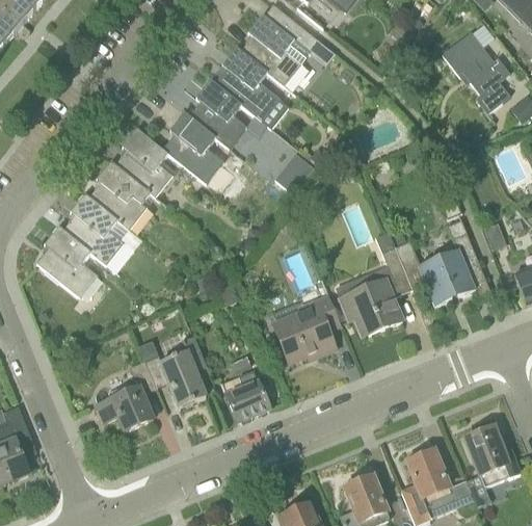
[(18,33),(25,25),(23,23),(43,0),(0,0),(0,49),(16,32),(18,33)]
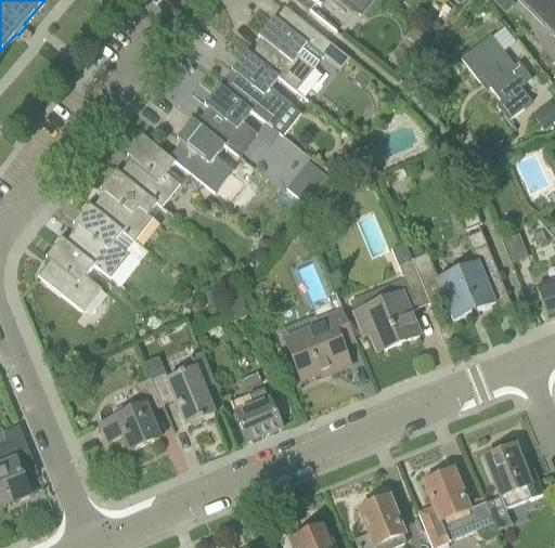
[(314,0),(309,7),(337,28),(344,21),(320,1),(321,0),(314,0)]
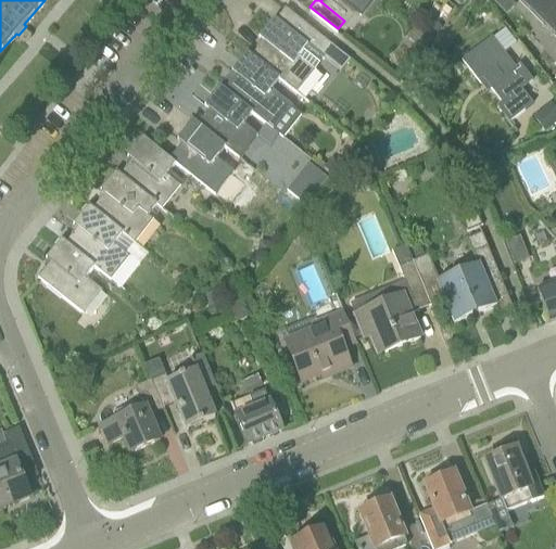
[(349,20),(356,9),(345,0),(339,0),(333,8),(349,20)]
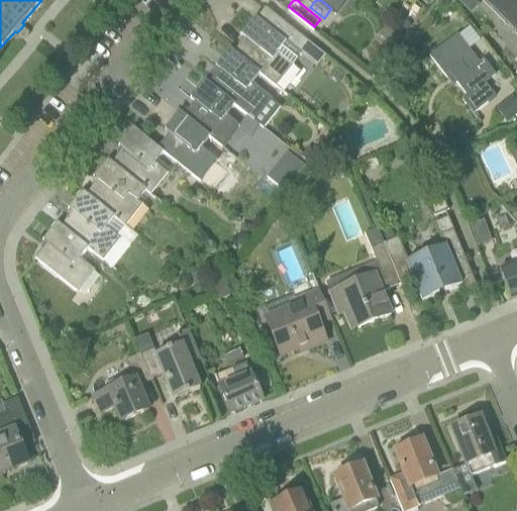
[(487,0),(516,29),(516,0),(487,0)]
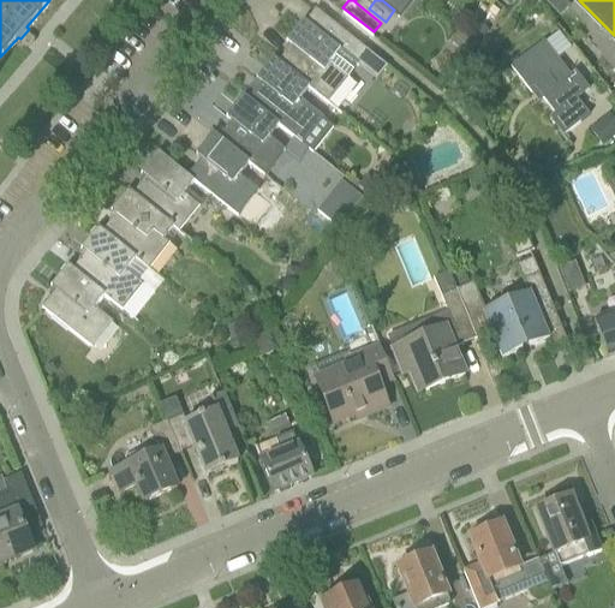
[(388,61),(316,4),(305,17),(303,16),(286,37),(291,41),(278,57),(310,83),(311,82),(330,97),(351,72),(330,57),(340,45),(378,75),(388,61)]
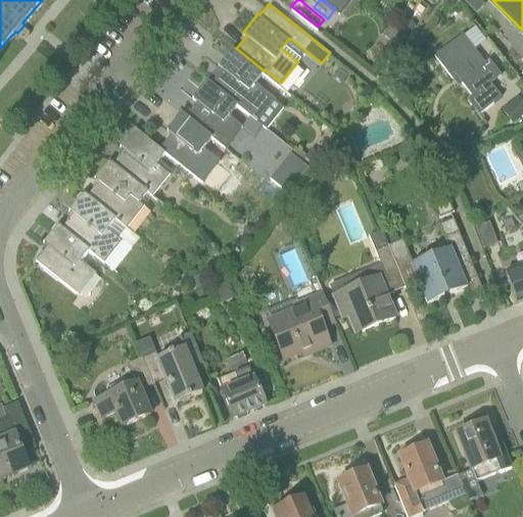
[(406,13),(406,14),(396,26),(403,32),(407,34),(416,22),(416,21),(406,13)]
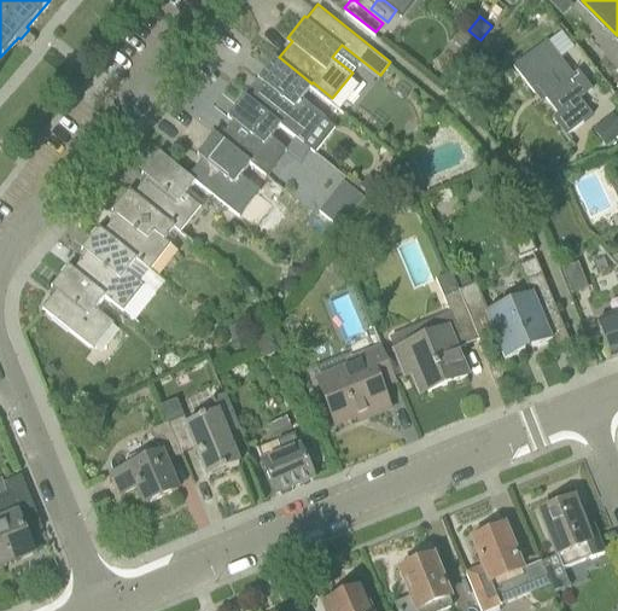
[(472,52),(481,41),(461,25),(453,36),(472,52)]
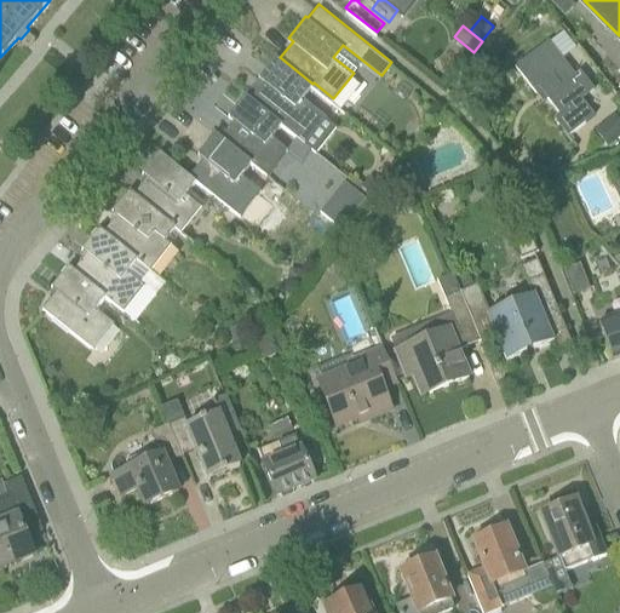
[(547,36),(515,63),(535,89),(540,85),(560,110),(555,115),(568,131),(595,109),(581,93),(593,84),(579,66),(574,69),(547,36)]
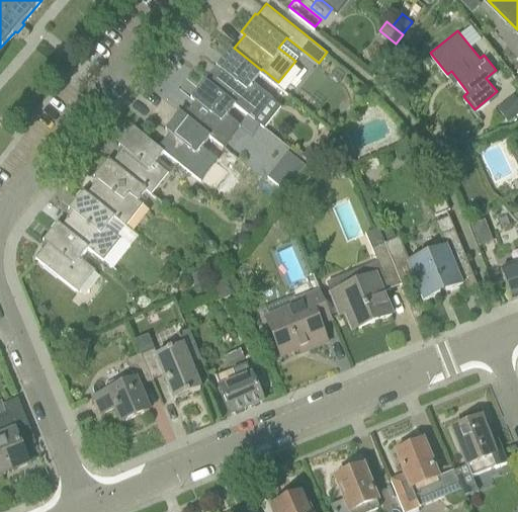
[(220,66),(209,80),(236,101),(237,101),(265,123),(282,102),(253,79),(261,70),(234,48),(230,45),(216,63),(220,66)]
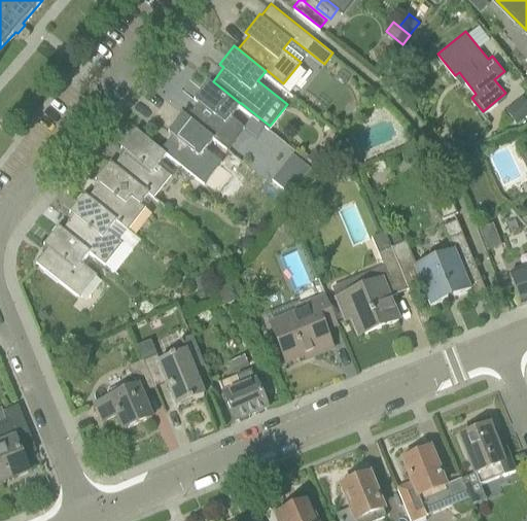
[(240,103),(213,81),(208,77),(194,96),(198,100),(187,113),(214,136),(215,135),(229,145),(246,124),(233,113),(240,103)]
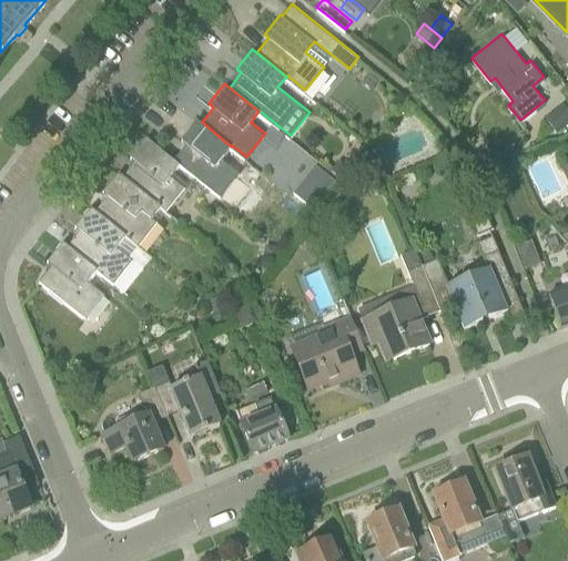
[(567,128),(567,110),(561,101),(543,116),(558,135),(567,128)]
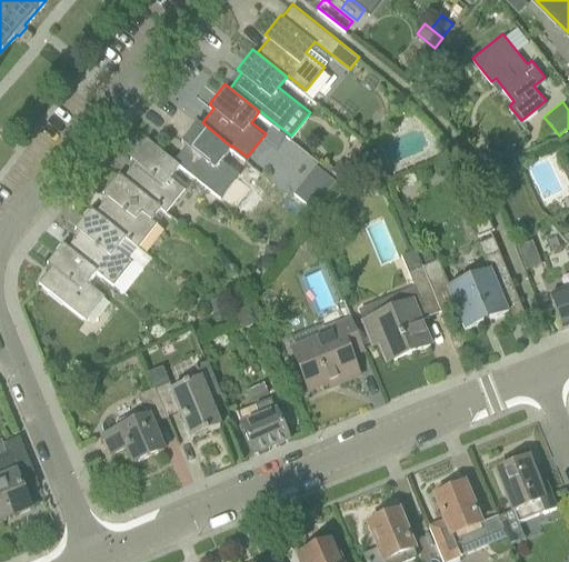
[(187,142),(173,158),(180,163),(181,163),(219,192),(238,168),(223,157),(231,147),(202,122),(197,119),(181,138),(187,142)]
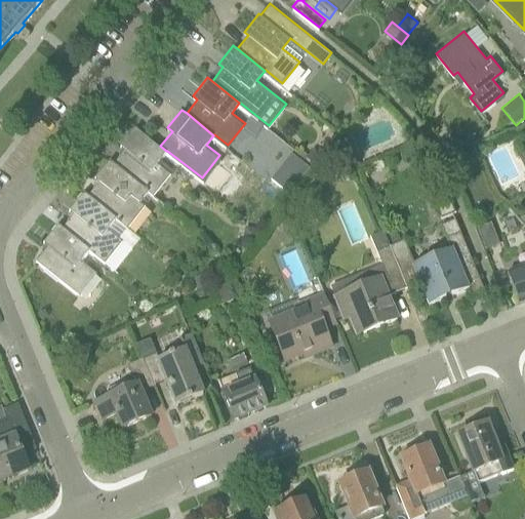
[(148,189),(149,189),(154,193),(171,171),(158,162),(166,151),(160,146),(134,126),(120,144),(125,148),(114,161),(148,189)]
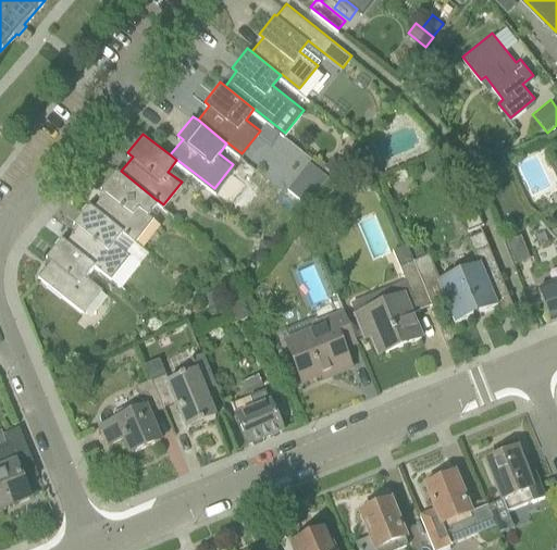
[(333,154),(324,164),(335,174),(344,163),(333,154)]
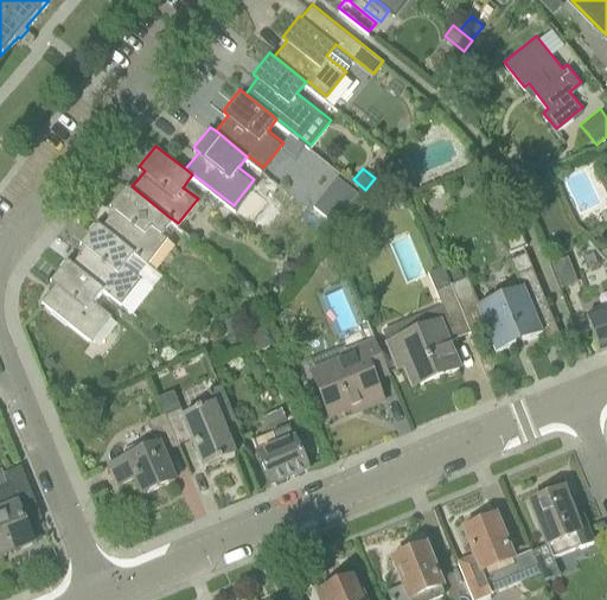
[(337,173),(314,204),(334,221),(358,191),(337,173)]
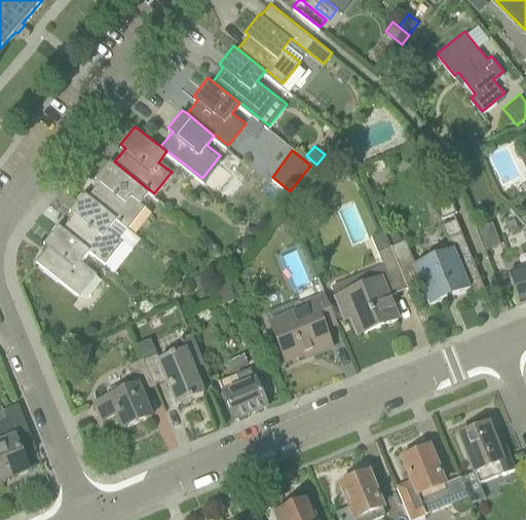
[(146,205),(140,199),(148,189),(114,161),(109,158),(95,177),(99,180),(87,193),(115,216),(116,215),(129,226),(146,205)]
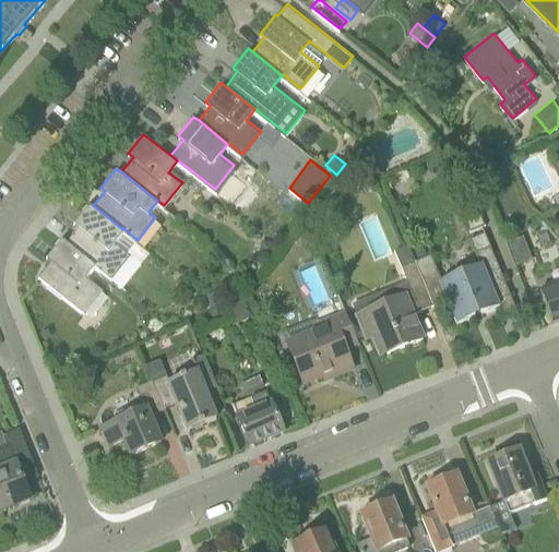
[(67,240),(95,264),(96,263),(113,276),(131,253),(115,240),(122,229),(93,205),(88,202),(73,222),(79,225),(67,240)]
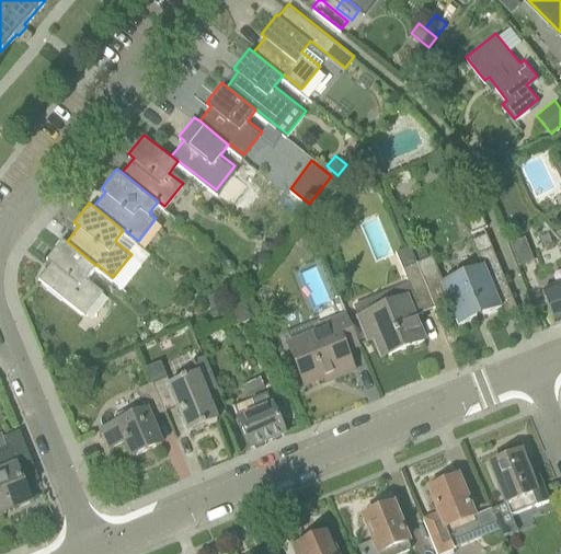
[(480,206),(479,204),(464,210),(471,230),(487,223),(487,221),(485,222),(479,206),(480,206)]
